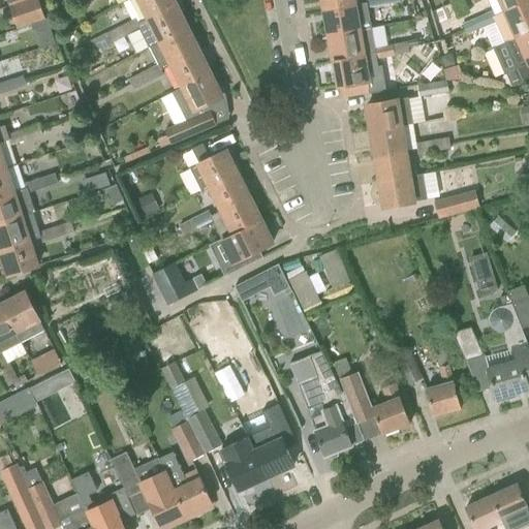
[(6,0),(14,23),(26,20),(19,0),(6,0)]
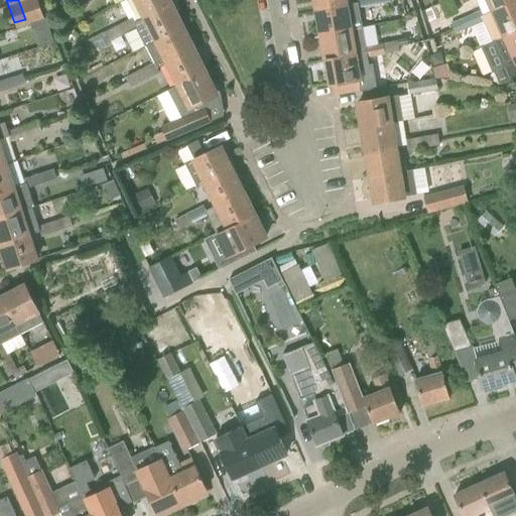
[(16,28),(29,23),(44,18),(36,0),(18,0),(25,19),(14,22),(16,28)]
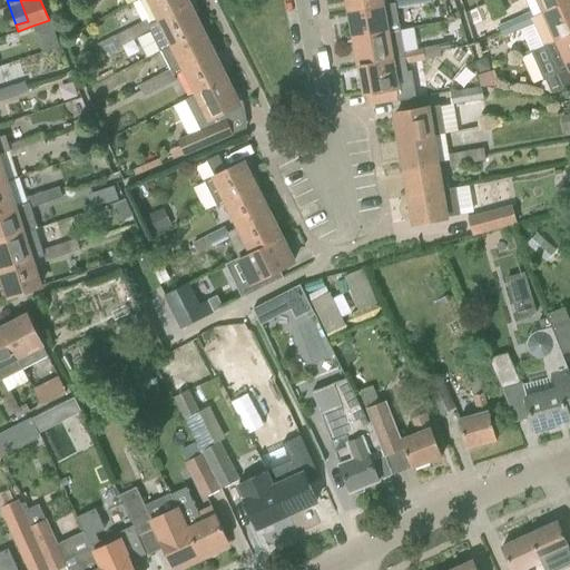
[(146,0),(157,22),(188,6),(185,0),(146,0)]
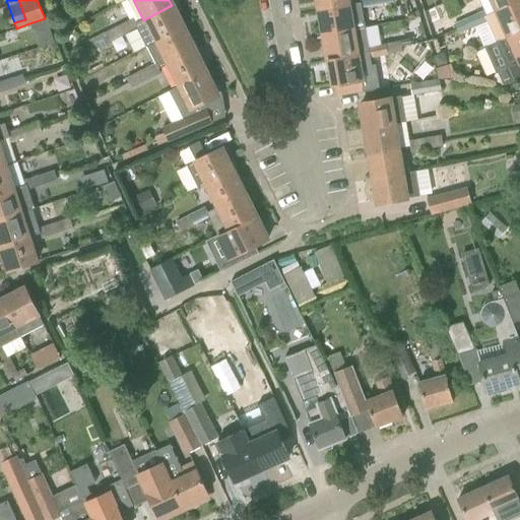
[(350,6),(350,5),(349,0),(317,0),(320,12),(350,6)]
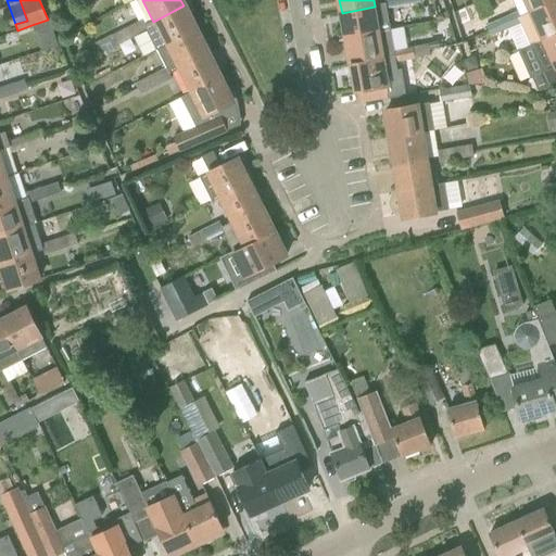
[(399,2),(397,0),(383,0),(384,3),(386,10),(402,7),(401,2),(399,2)]
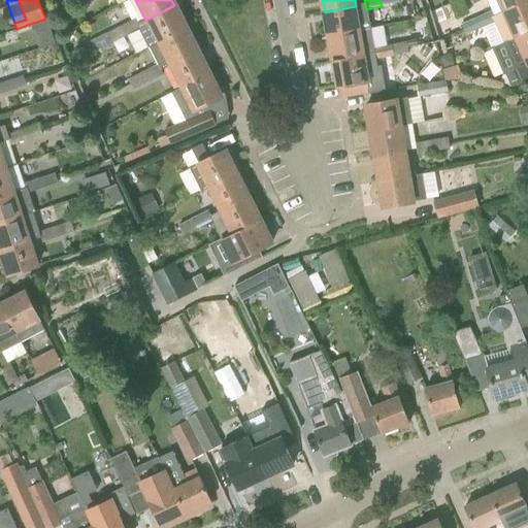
[(502,12),(527,1),(527,0),(496,0),(502,12)]
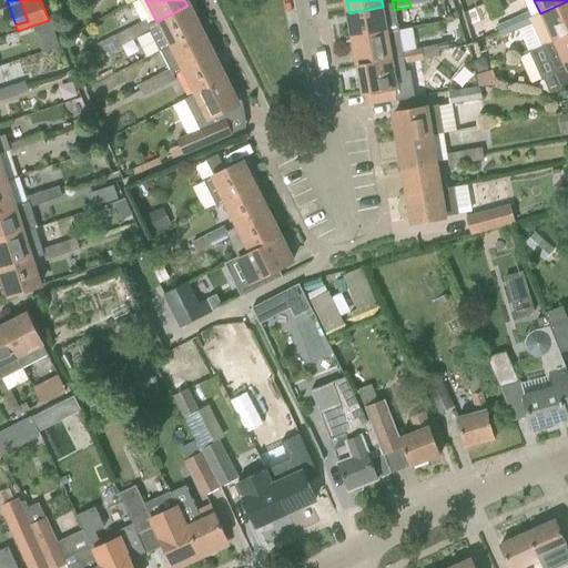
[(567,1),(540,13),(531,17),(530,12),(509,21),(511,27),(515,26),(517,30),(531,22),(543,47),(553,42),(567,34),(567,1)]
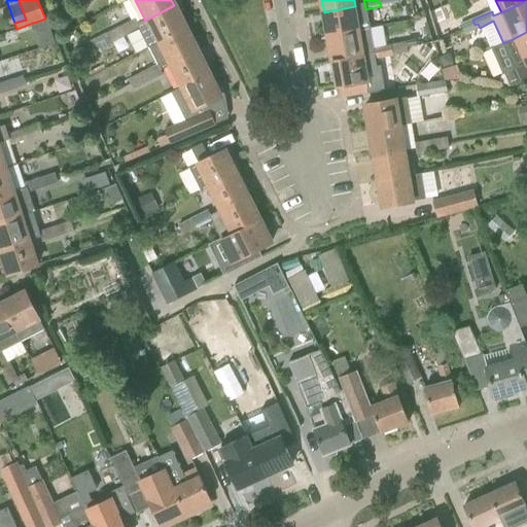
[(355,6),(324,12),(328,36),(360,30),(370,28),(365,9),(364,3),(355,5),(355,6)]
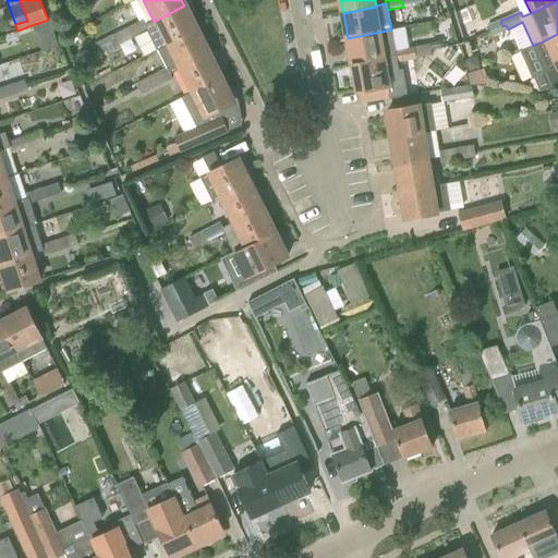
[(157,50),(197,29),(184,5),(154,22),(145,26),(147,33),(136,38),(146,56),(157,50)]
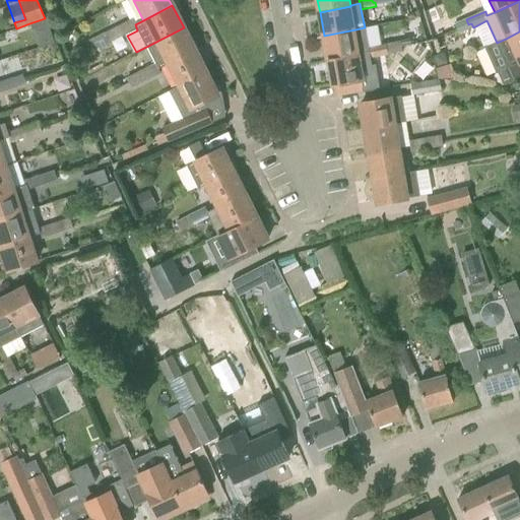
[(38,49),(54,44),(46,18),(45,18),(29,23),(38,49)]
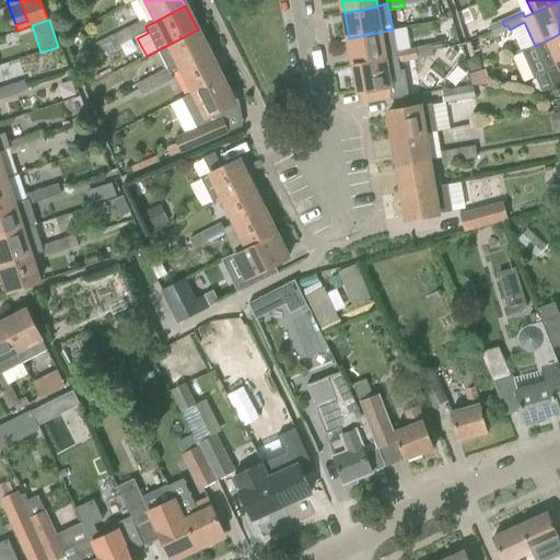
[(142,21),(127,28),(130,34),(127,35),(130,42),(137,38),(148,33),(146,26),(142,21)]
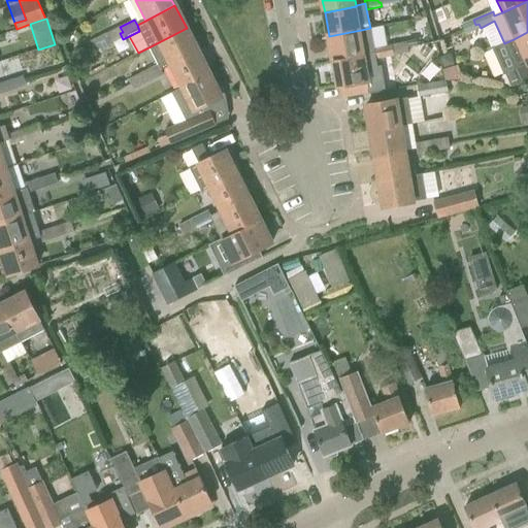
[(479,24),(475,25),(473,20),(462,25),(466,34),(481,28),(479,24)]
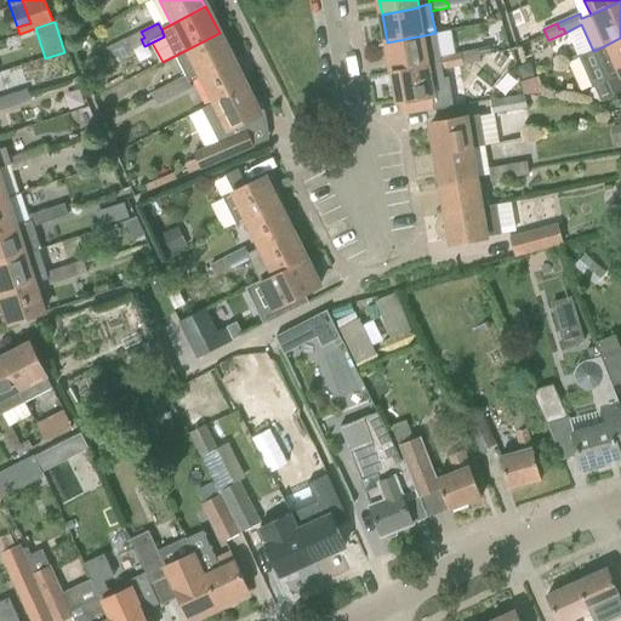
[(85,28),(83,26),(79,24),(75,24),(66,29),(72,41),(86,34),(86,30),(85,28)]
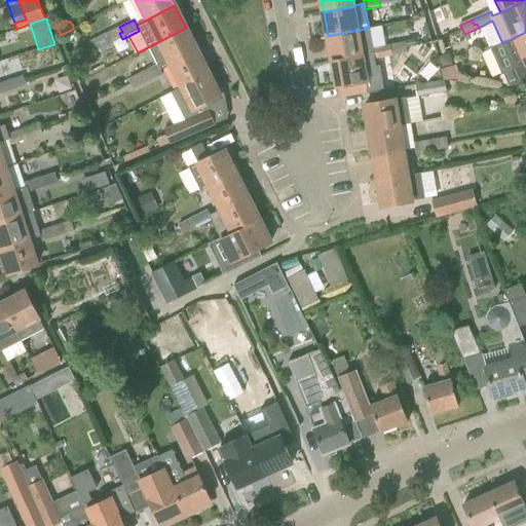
[(119,33),(122,32),(119,27),(104,35),(106,39),(96,45),(103,52),(111,44),(122,39),(119,33)]
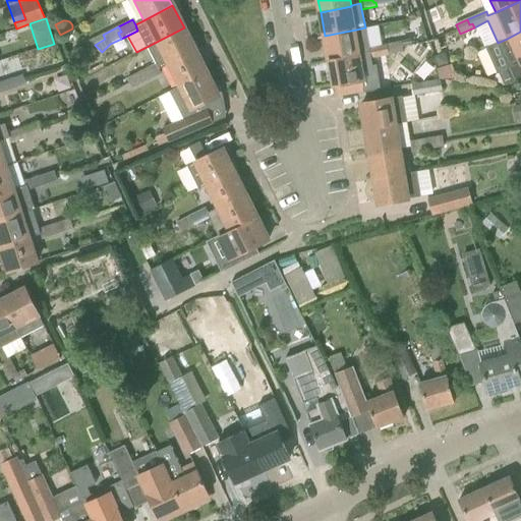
[(0,40),(9,38),(6,27),(0,29),(0,40)]
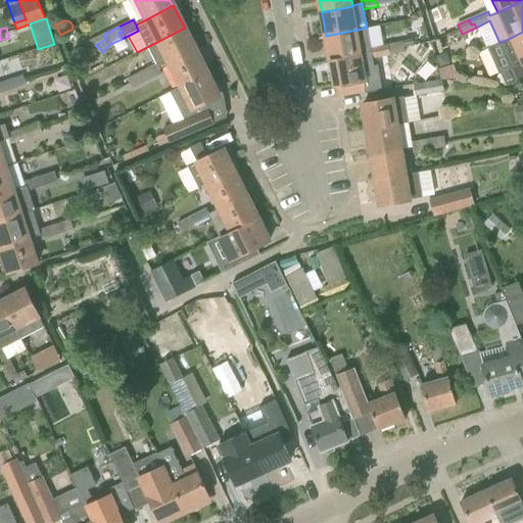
[(167,65),(196,50),(185,28),(147,47),(156,65),(155,66),(157,69),(167,65)]
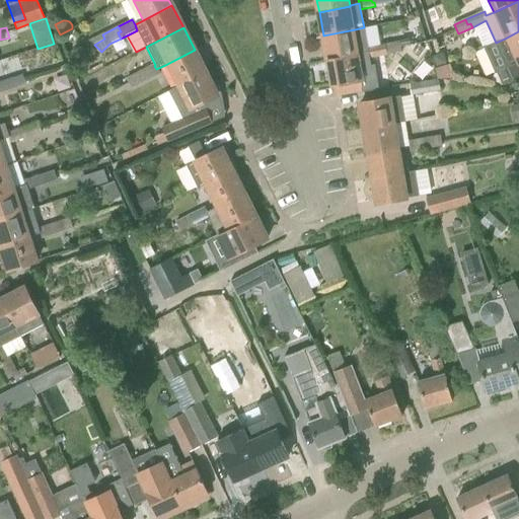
[(355,29),(323,35),(327,61),(332,85),(335,85),(337,96),(336,96),(337,97),(338,97),(338,96),(358,93),(375,90),(373,78),(364,79),(362,69),(371,68),(369,58),(387,55),(385,45),(380,46),(368,48),(364,27),(355,29)]
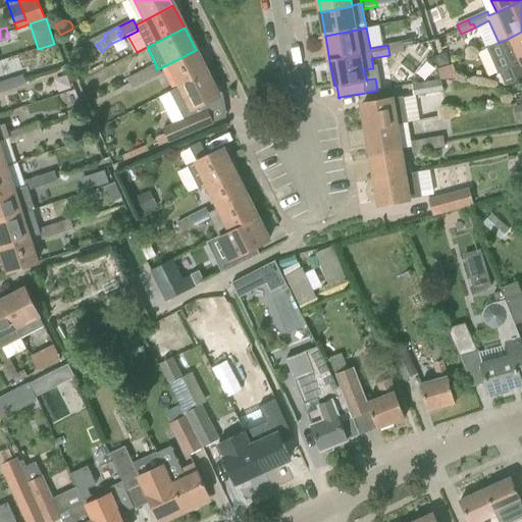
[(521,32),(508,39),(498,43),(509,68),(499,73),(505,87),(521,81),(521,32)]
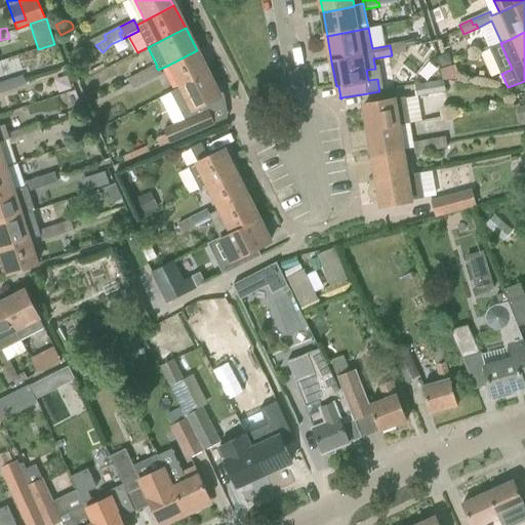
[(95,45),(106,39),(104,35),(89,42),(92,47),(95,45)]
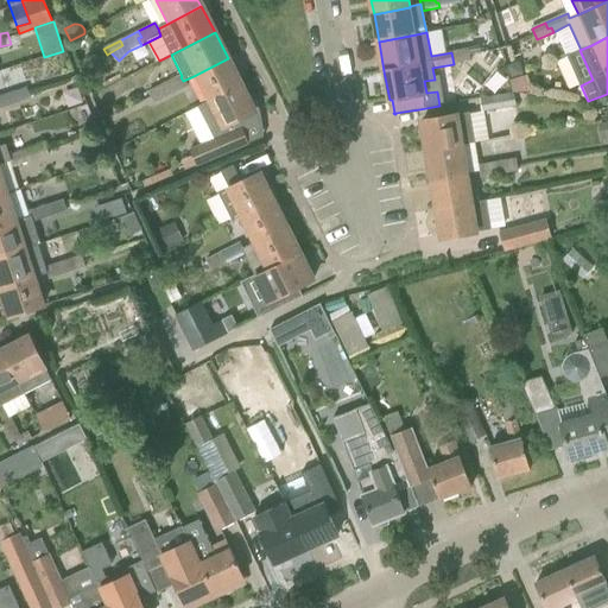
[(468,49),(451,52),(454,64),(470,61),(468,49)]
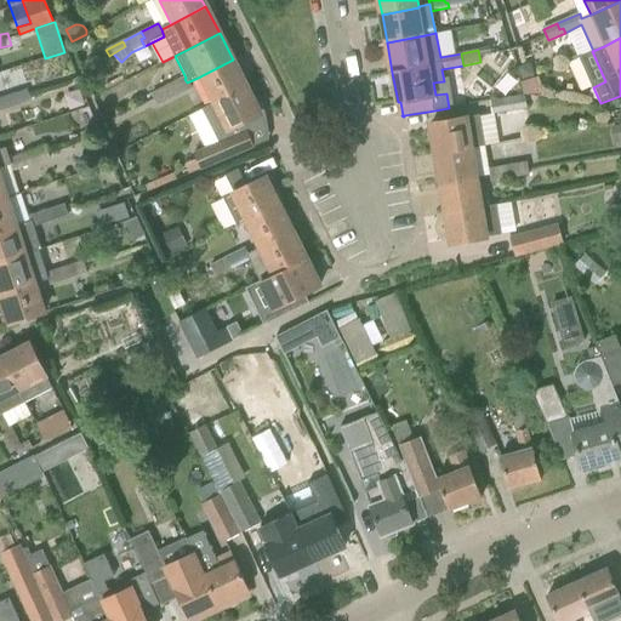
[(212,106),(246,87),(233,60),(198,78),(212,106)]
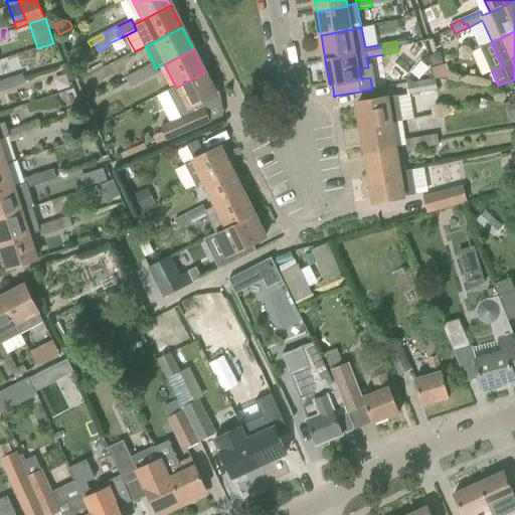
[(158,73),(155,68),(153,65),(138,72),(140,75),(143,74),(145,79),(158,73)]
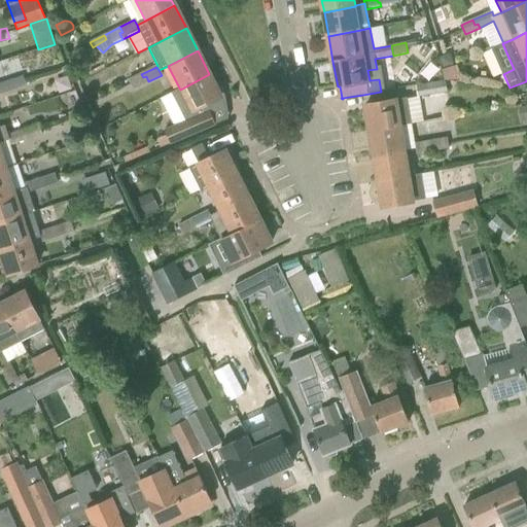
[(146,76),(143,77),(141,74),(129,80),(133,90),(148,81),(146,76)]
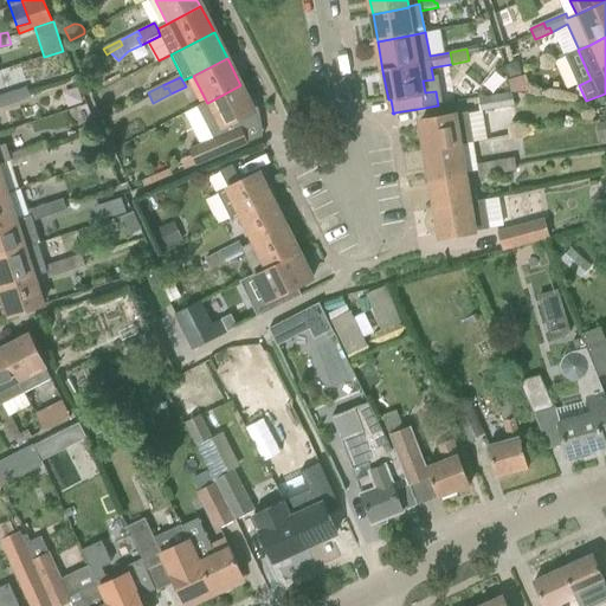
[(207,103),(198,108),(214,140),(240,128),(238,120),(258,110),(252,98),(249,101),(240,85),(214,98),(207,103)]
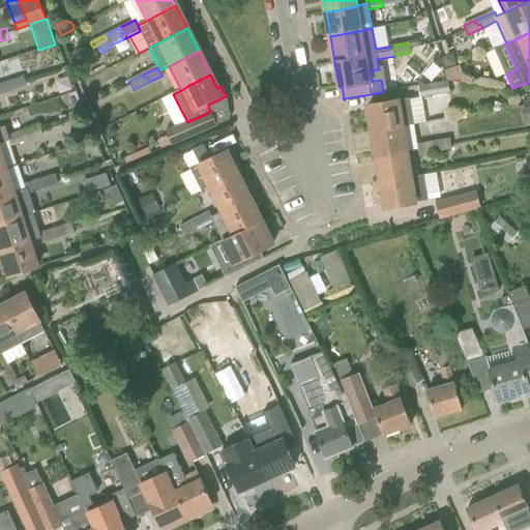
[(6,92),(26,86),(23,76),(6,81),(8,87),(5,88),(6,92)]
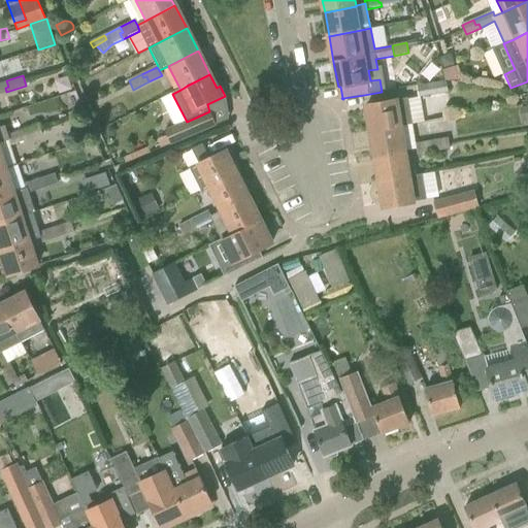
[(419,98),(448,92),(446,79),(416,86),(419,98)]
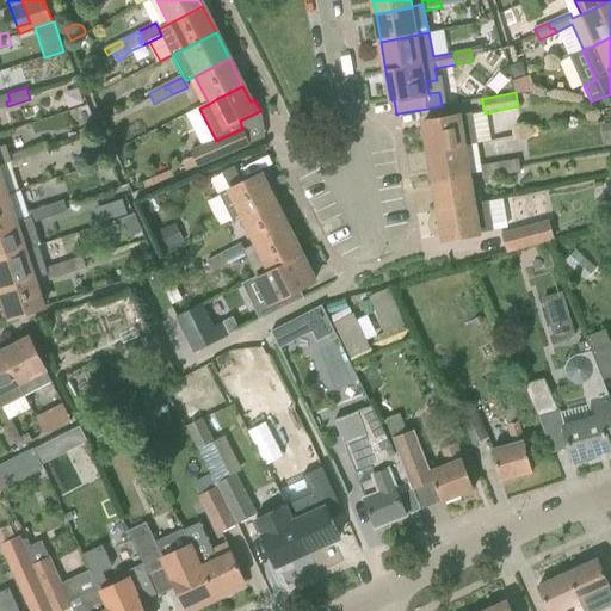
[(466,144),(477,143),(471,113),(424,122),(429,153),(466,146),(466,144)]
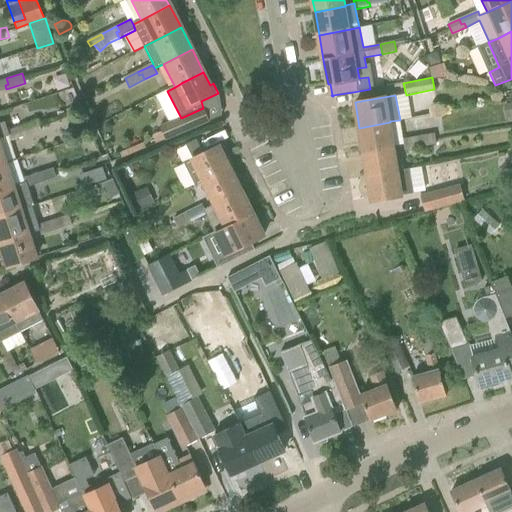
[(506,119),(511,117),(511,102),(503,105),(506,119)]
